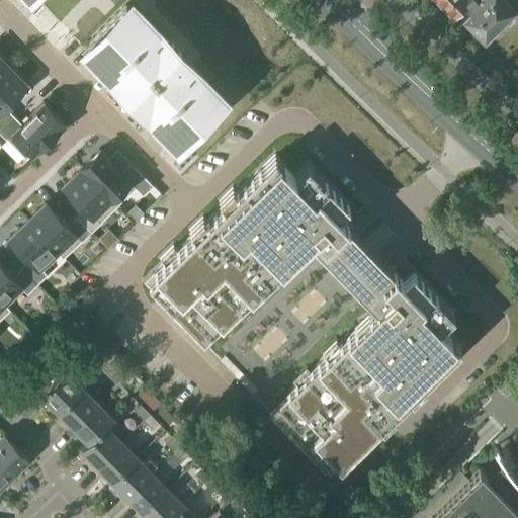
[(238,86),(154,0),(37,0),(42,5),(44,6),(59,21),(59,22),(68,30),(68,31),(73,35),(74,36),(82,46),(174,140),(178,145),(182,141),(225,99),(238,86)]
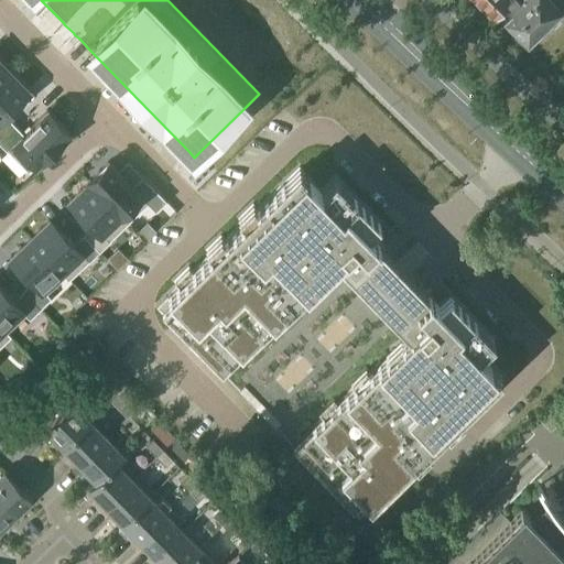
[(499,10),(507,3),(509,0),(477,0),(494,17),(499,10)]
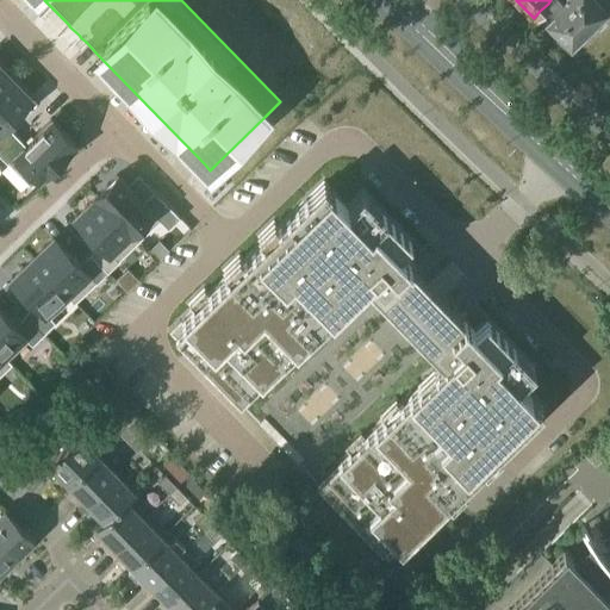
[(571,45),(591,25),(598,29),(607,20),(603,13),(605,11),(595,0),(551,0),(548,4),(556,12),(547,22),(571,45)]
